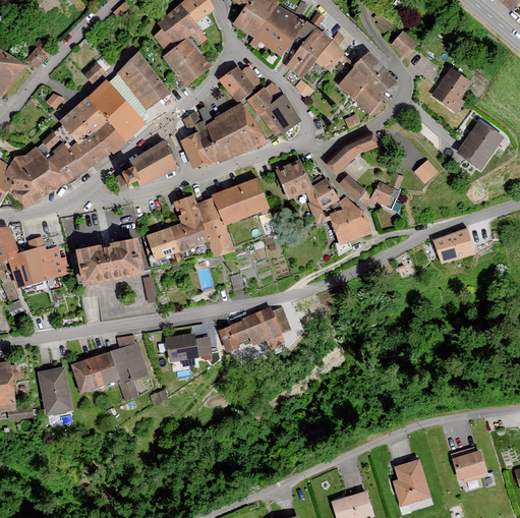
[(167,49),(161,53),(184,83),(209,65),(193,46),(205,37),(193,22),(212,8),(205,0),(186,0),(158,22),(163,31),(157,36),(167,49)]
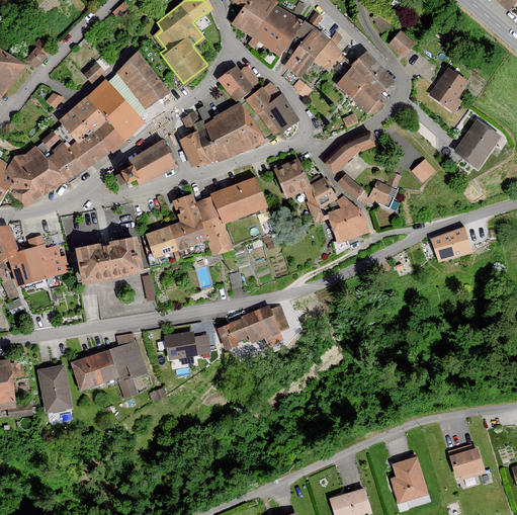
[(237,0),(244,5),(233,20),(279,52),(285,43),(294,50),(285,63),(299,74),(313,56),(327,67),(340,50),(313,25),(274,2),(275,0),(237,0)]
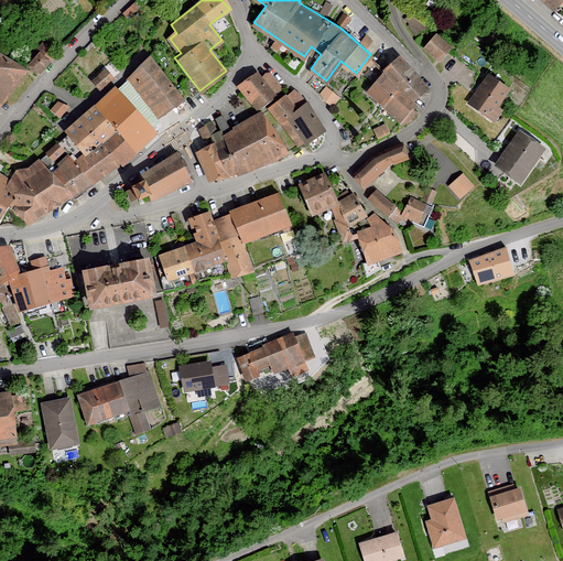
[(322,0),(318,8),(326,11),(332,0),(322,0)]
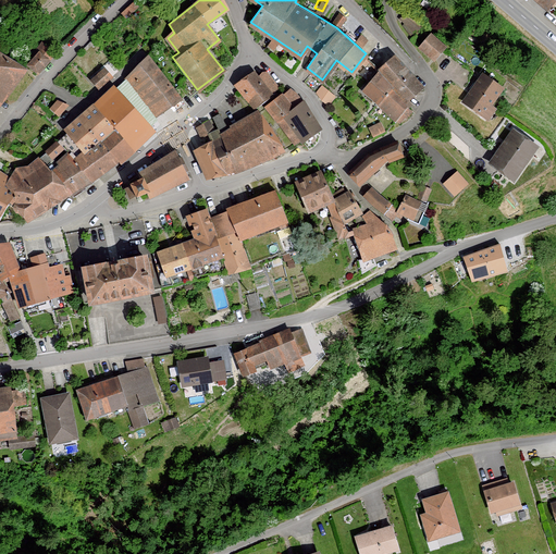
[(530,0),(541,10),(550,0),(530,0)]
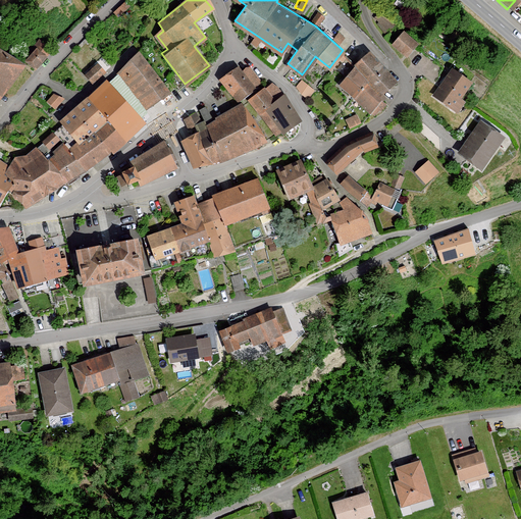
[(403,34),(393,45),(406,57),(416,46),(403,34)]
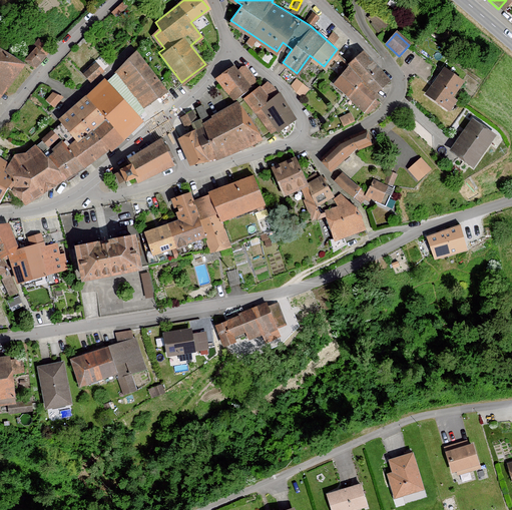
[(44,53),(36,45),(25,57),(34,65),(44,53)]
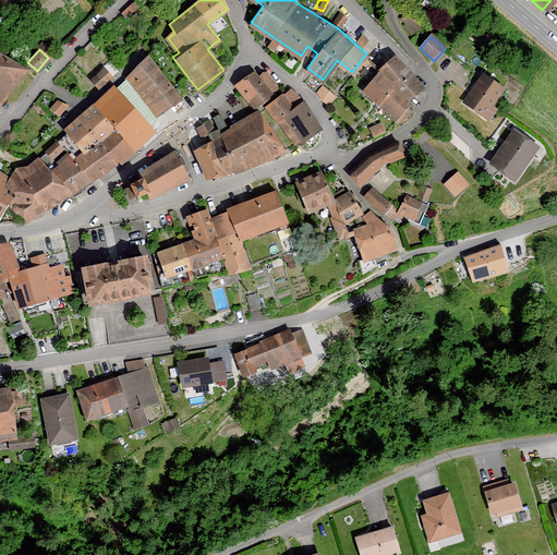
[(0,99),(24,67),(0,51),(0,99)]
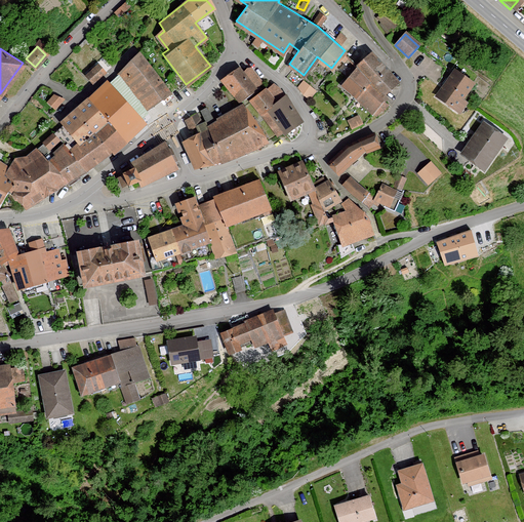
[(139,51),(119,72),(147,107),(169,90),(139,51)]
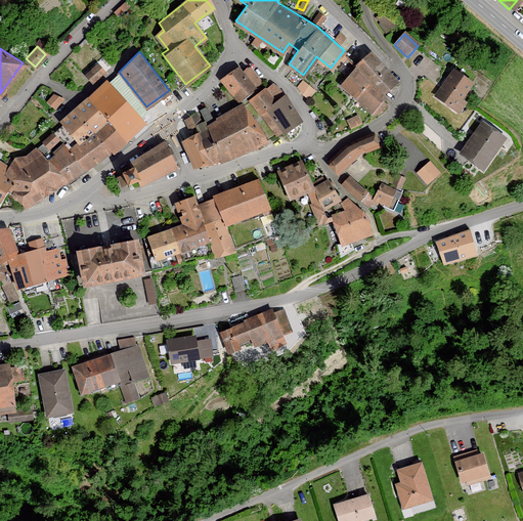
[(396,79),(371,51),(357,62),(342,83),(371,110),(382,97),(379,94),(396,79)]
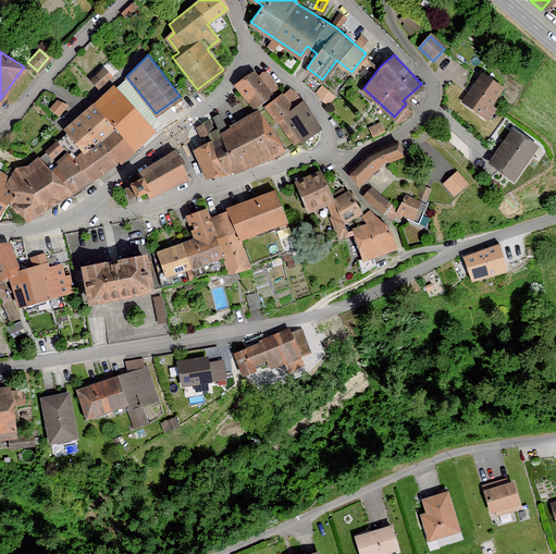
[(110,74),(103,66),(91,77),(98,85),(110,74)]
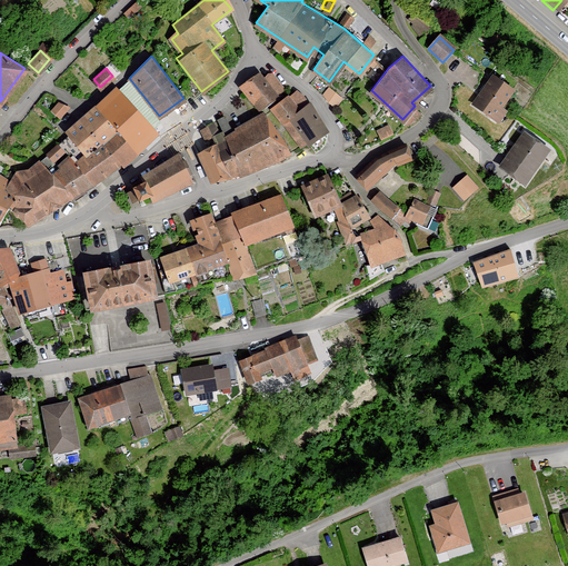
[(265,77),(260,71),(239,88),(257,110),(285,89),(271,71),(265,77)]
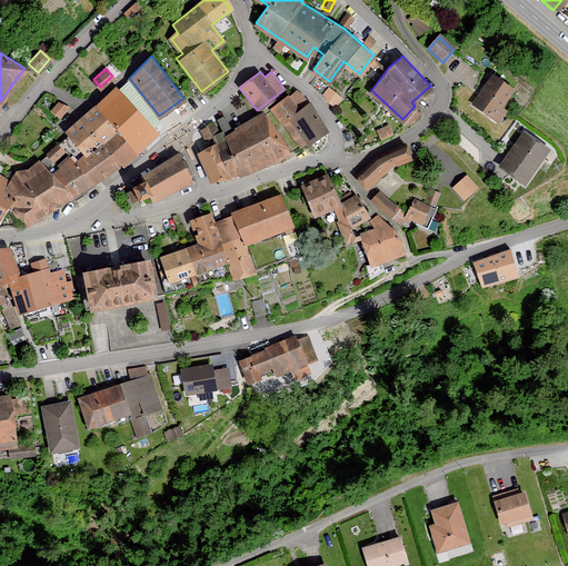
[(514,90),(491,76),(472,103),(497,120),(505,110),(501,107),(514,90)]
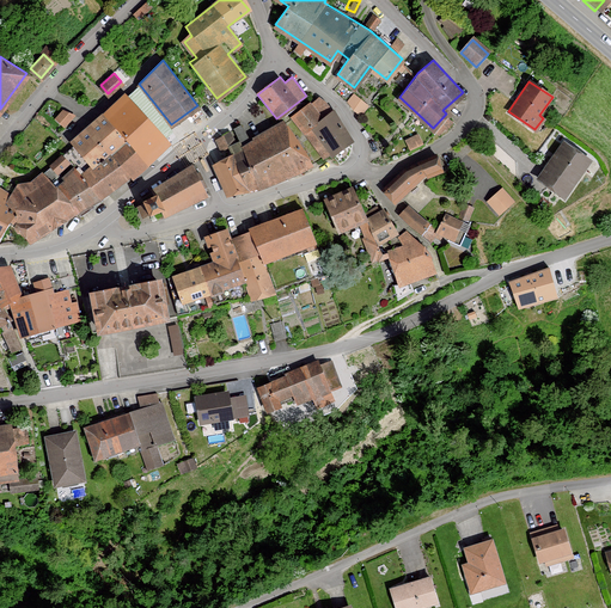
[(11,194),(0,186),(0,228),(5,223),(24,244),(142,167),(164,142),(123,92),(103,112),(71,140),(74,145),(65,153),(74,163),(62,174),(53,183),(42,171),(31,180),(18,183),(11,194)]
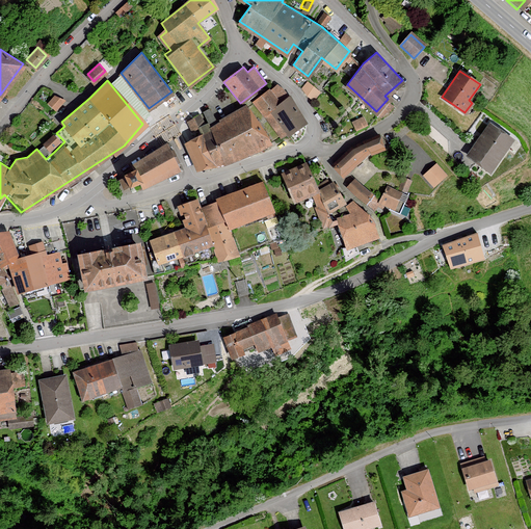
[(319,90),(306,80),(299,89),(312,100),(319,90)]
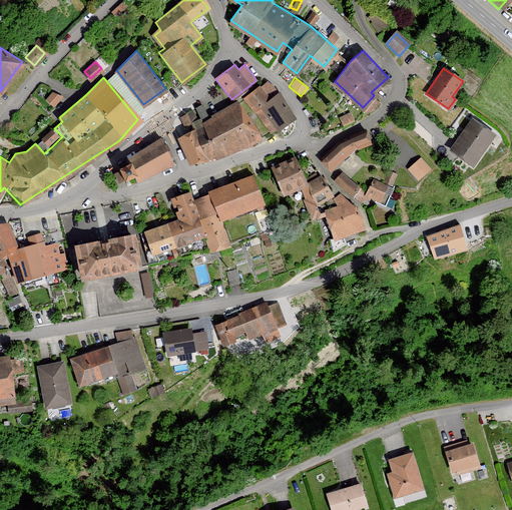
[(264,78),(238,96),(267,132),(291,117),(276,90),(264,78)]
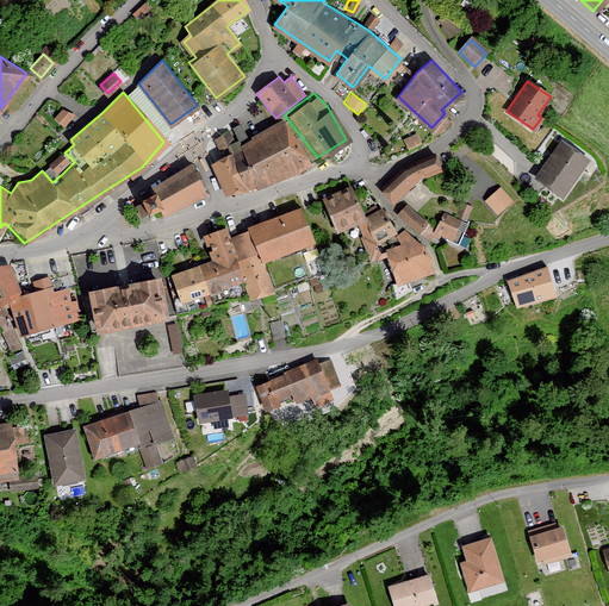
[(55,113),(66,120),(74,110),(63,101),(55,113)]
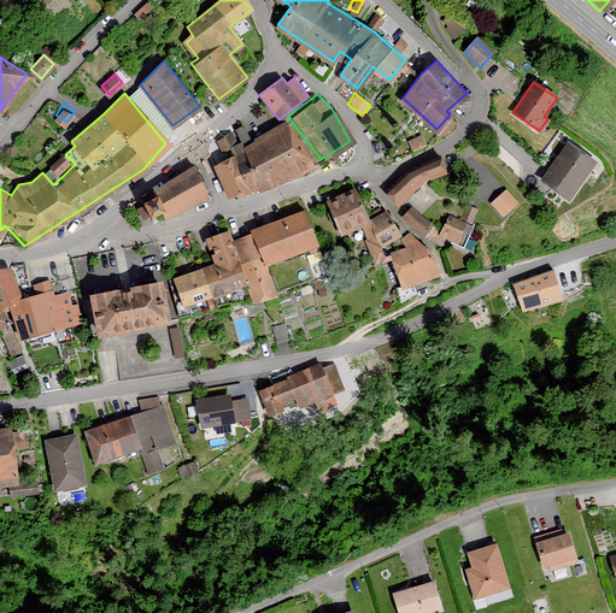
[(233,157),(215,166),(228,196),(270,186),(311,164),(285,123),(233,157)]
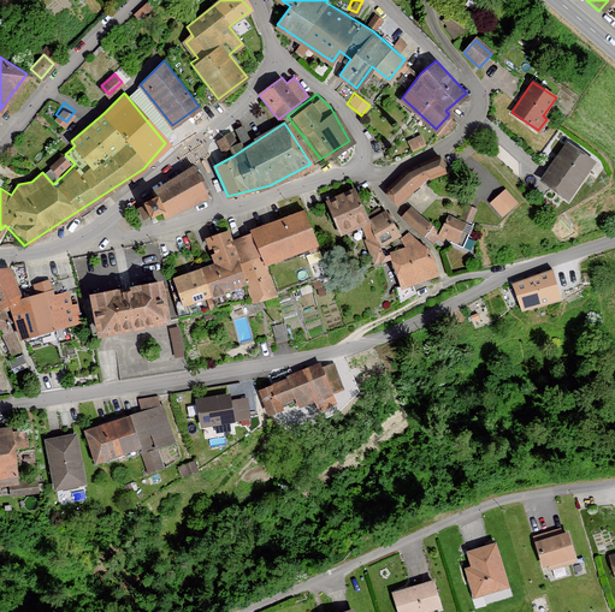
[(420,135),(407,140),(412,152),(425,146),(420,135)]
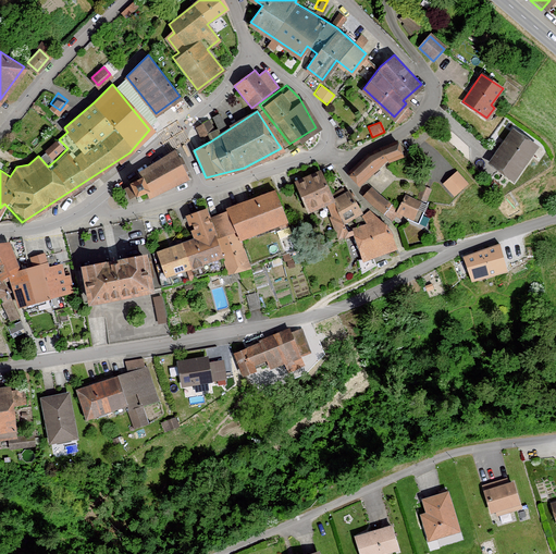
[(538,145),(513,127),(487,164),(513,182),(538,145)]
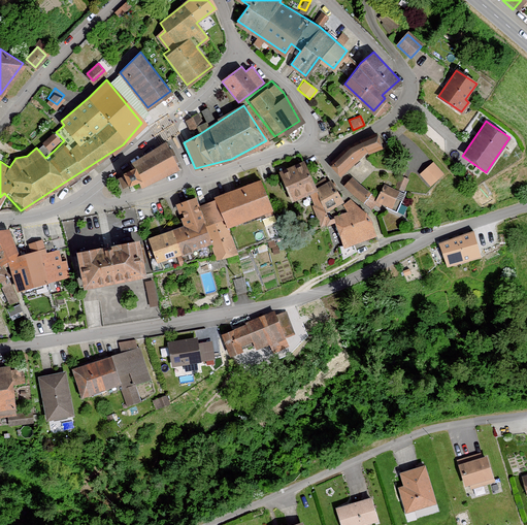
[(59,138),(53,132),(43,140),(50,148),(59,138)]
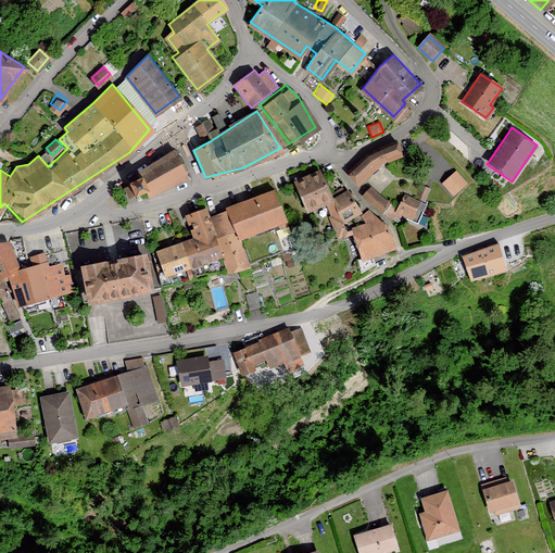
[(369,154),(349,173),(358,181),(387,155),(388,159),(401,153),(396,141),(369,154)]
